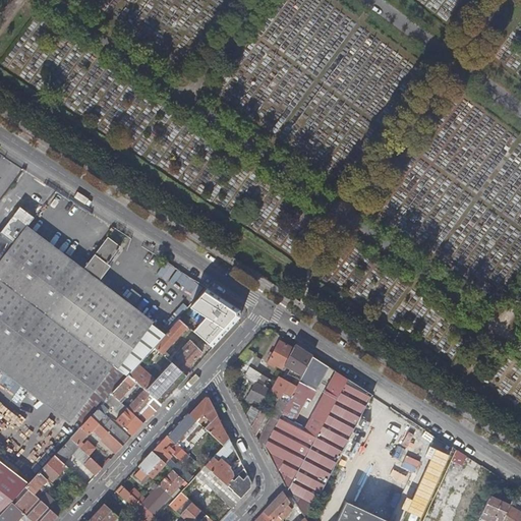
[(0,361),(35,388),(74,418),(101,383),(113,366),(118,369),(130,353),(142,362),(147,357),(155,348),(163,339),(149,329),(125,311),(96,288),(99,284),(107,273),(111,268),(108,266),(121,248),(108,239),(93,261),(82,273),(79,277),(23,233),(26,229),(35,219),(20,209),(12,219),(1,234),(1,233),(0,233),(0,361)]
